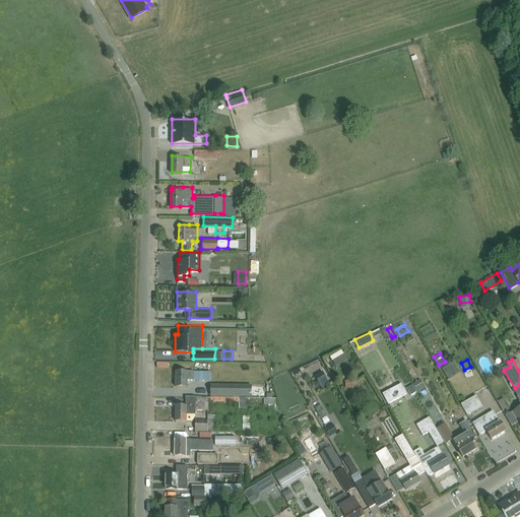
[(194,378),(194,370),(176,369),(176,385),(185,385),(185,383),(188,383),(188,377),(194,378)]
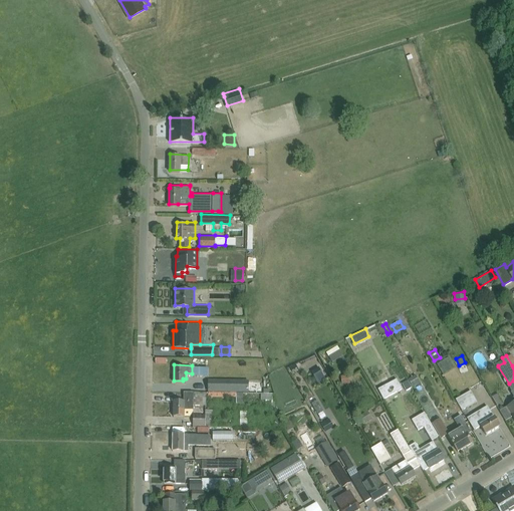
[(317,380),(325,376),(318,364),(310,369),(313,374),(316,379),(317,380)]
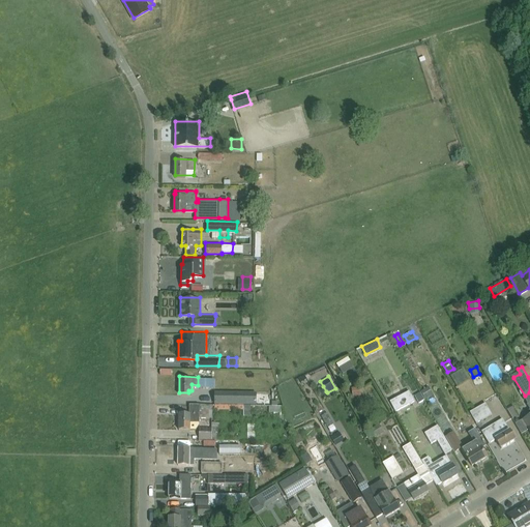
[(351,385),(352,394),(360,393),(359,384),(351,385)]
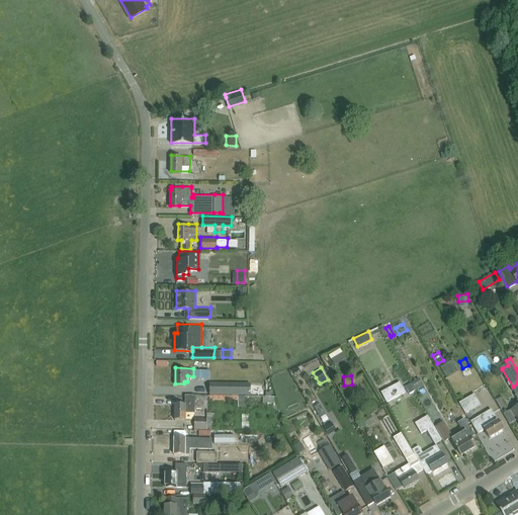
[(411,380),(415,388),(423,383),(418,375),(411,380)]
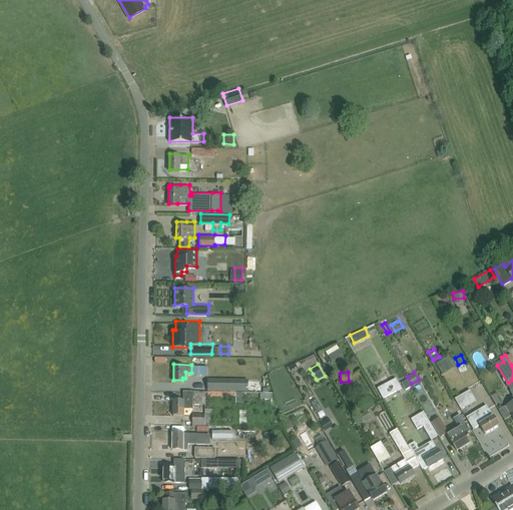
[(384,395),(395,389),(401,386),(396,376),(378,385),(383,396),(384,395)]
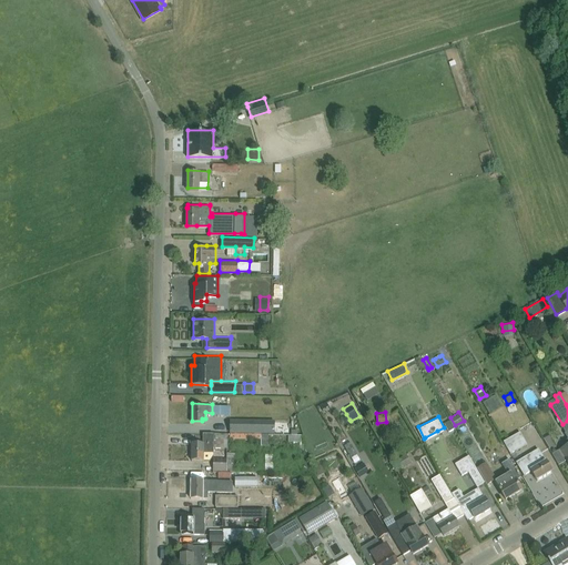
[(448,430),(455,426),(449,417),(444,422),(448,430)]
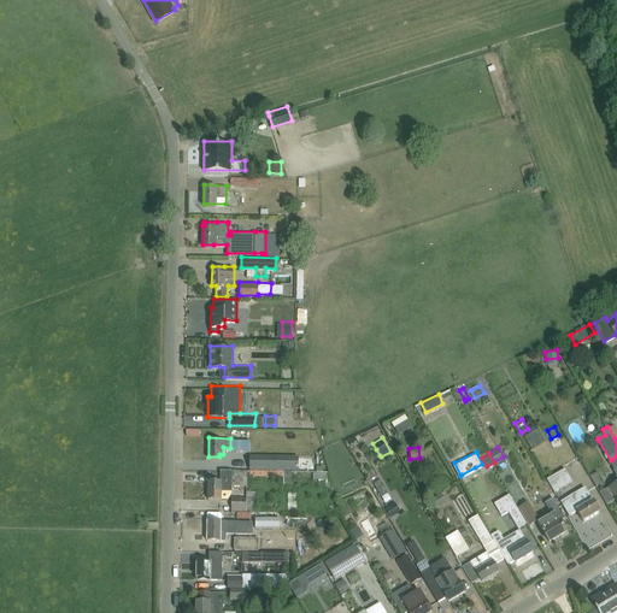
[(250,466),(298,467),(298,455),(250,454),(250,466)]
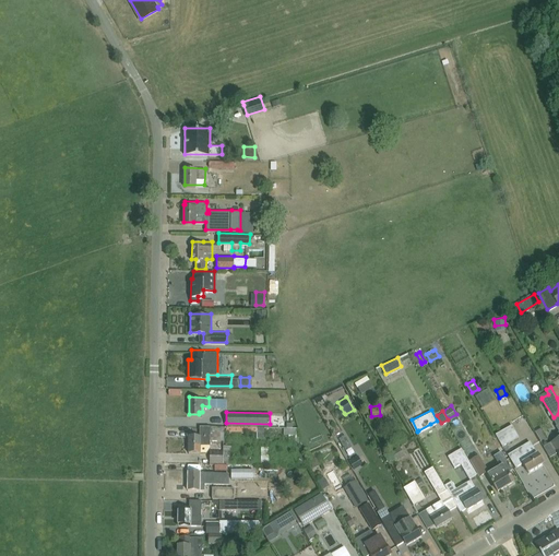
[(428,432),(441,424),(439,420),(426,427),(428,432)]
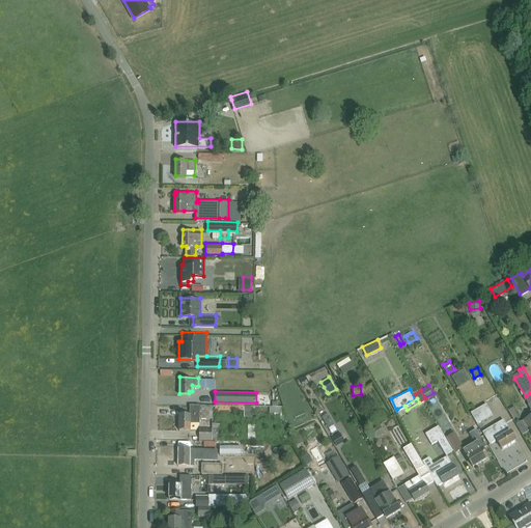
[(530,431),(530,399),(529,401),(528,403),(530,408),(529,410),(528,411),(528,413),(529,414),(522,419),(515,422),(522,433),(529,427),(530,431)]
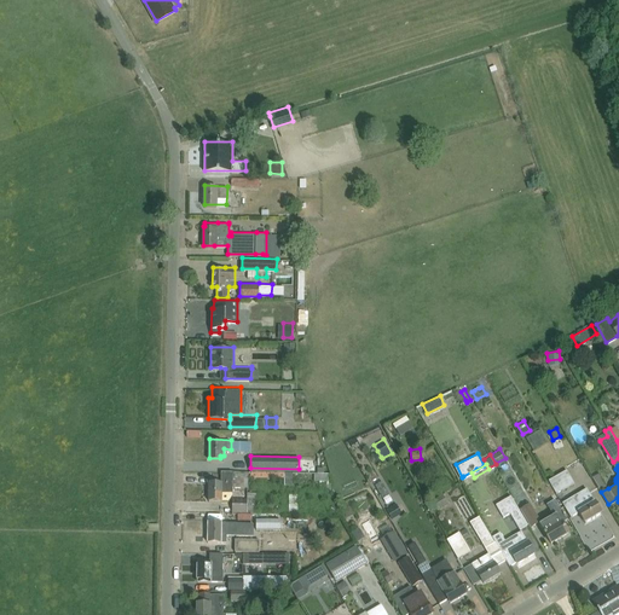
[(555,491),(556,491),(574,480),(567,466),(549,477),(549,479),(548,479),(555,491)]
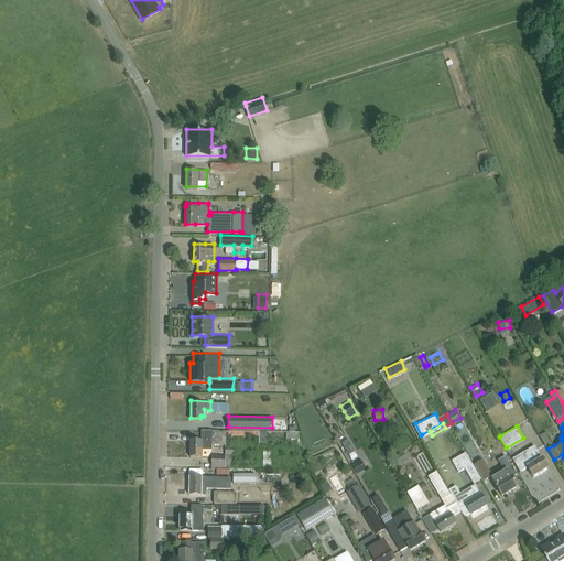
[(227,432),(227,429),(202,428),(202,438),(191,438),(190,455),(201,455),(202,449),(212,449),(212,442),(226,442),(226,433),(227,432)]
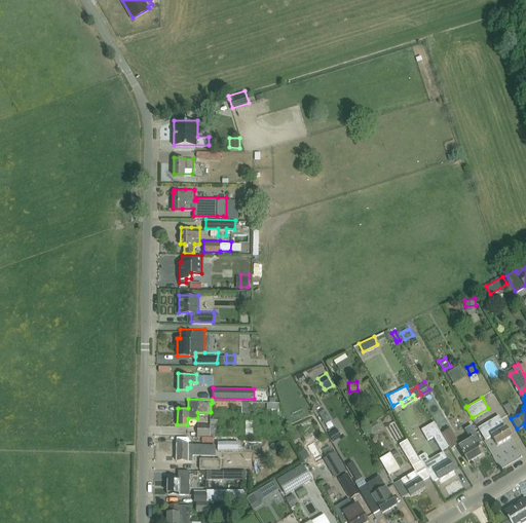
[(241,400),(213,400),(213,405),(241,405),(241,410),(249,410),(249,400),(241,400)]
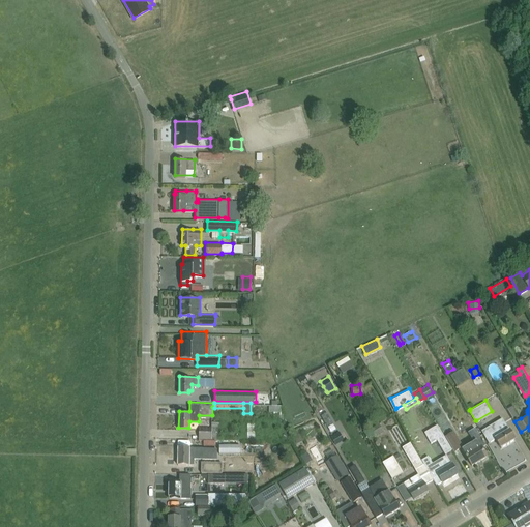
[(268,403),(269,406),(269,410),(273,410),(273,413),(278,413),(278,416),(287,416),(283,403),(268,403)]
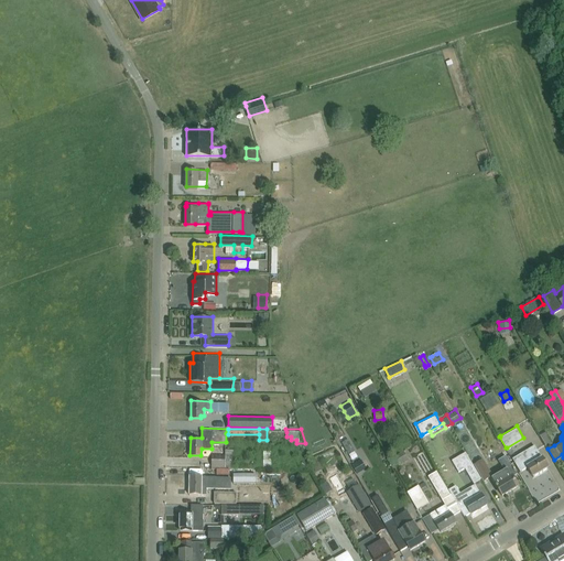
[(542,456),(534,443),(512,456),(520,470),(528,465),(533,475),(548,466),(542,456)]
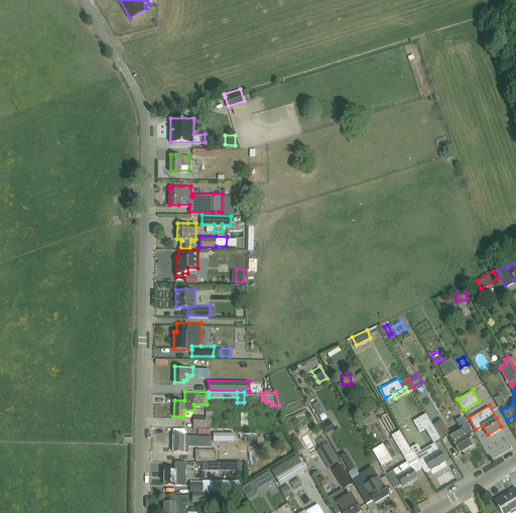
[(207,409),(207,414),(194,414),(194,425),(217,425),(217,409),(207,409)]
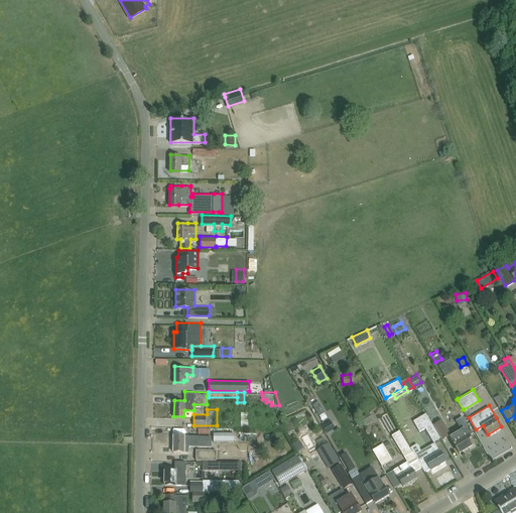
[(249,410),(241,410),(241,424),(249,424),(249,410)]
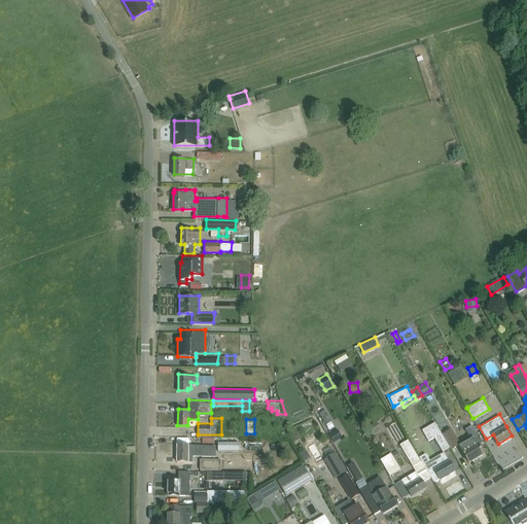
[(377,419),(367,425),(372,432),(381,427),(377,419)]
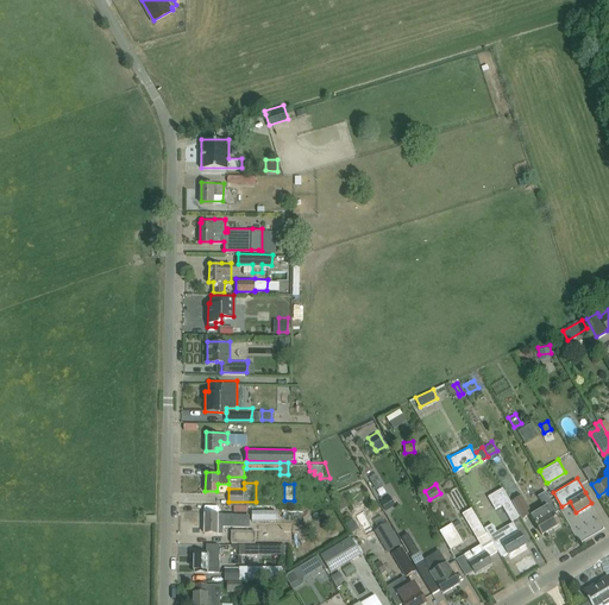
[(495,505),(503,502),(512,517),(519,512),(503,485),(488,493),(495,505)]
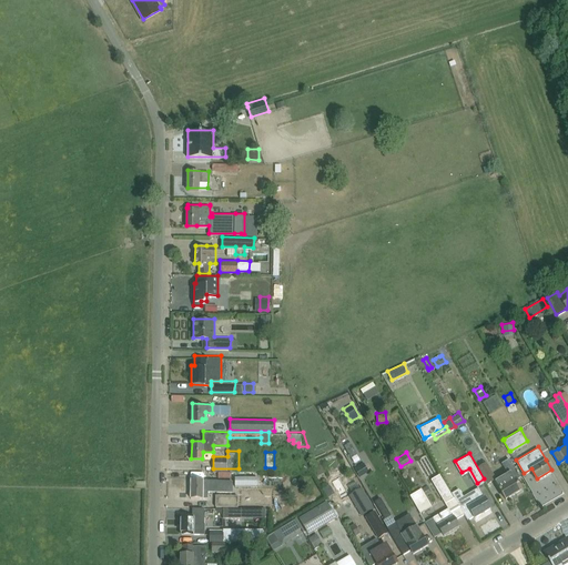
[(511,462),(508,457),(506,458),(504,461),(509,471),(495,480),(500,487),(499,488),(499,490),(500,490),(506,497),(521,487),(516,478),(520,475),(518,472),(519,471),(518,470),(517,470),(511,462)]
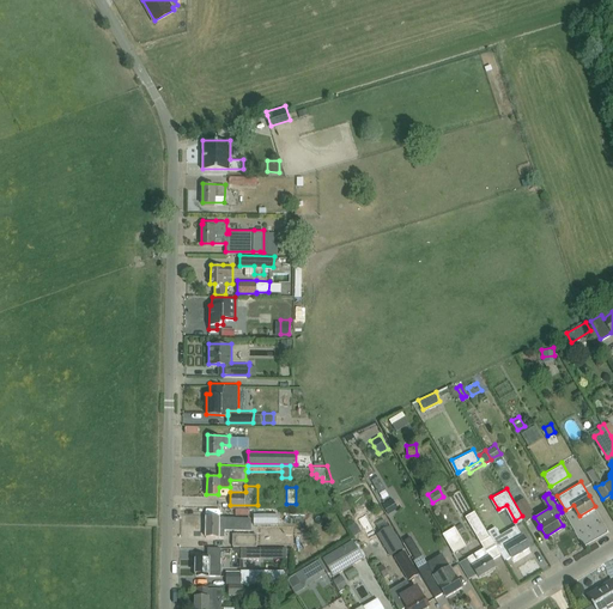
[(523,494),(515,500),(526,517),(535,512),(523,494)]
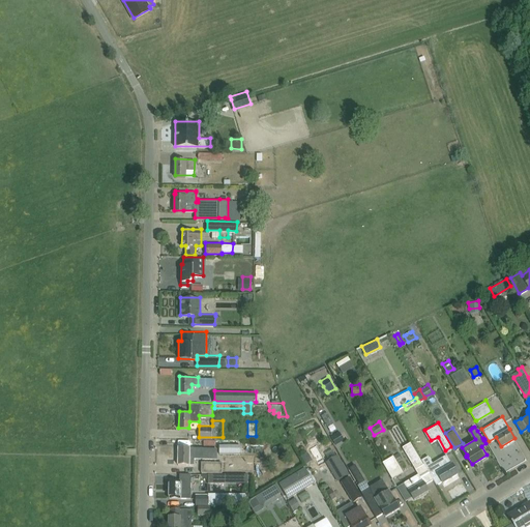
[(330,435),(335,443),(344,438),(339,430),(330,435)]
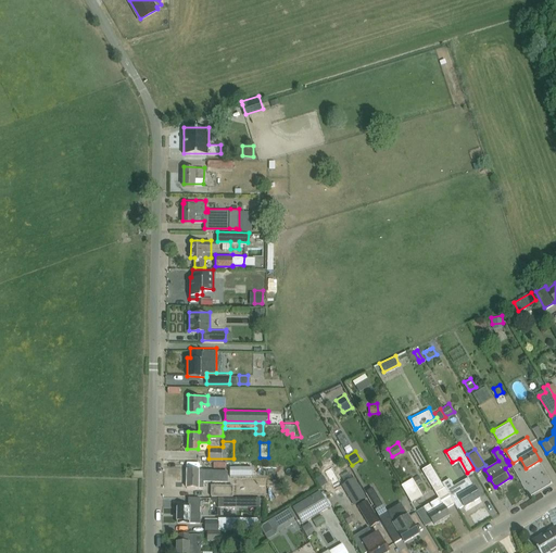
[(319,460),(316,452),(307,455),(311,464),(319,460)]
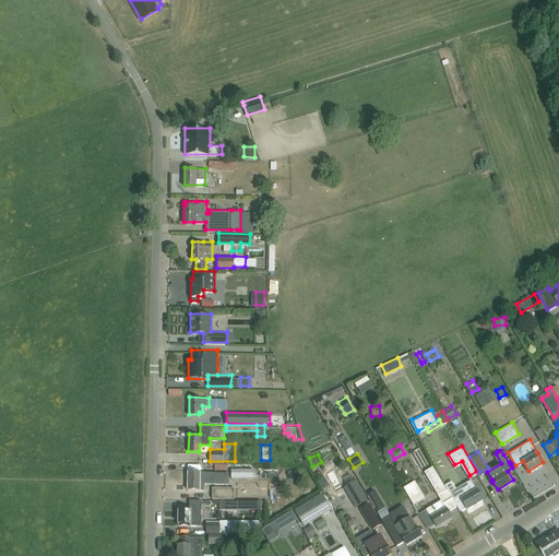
[(199,482),(213,482),(214,482),(214,471),(222,471),(222,462),(205,462),(205,471),(188,470),(188,488),(199,488),(199,482)]
